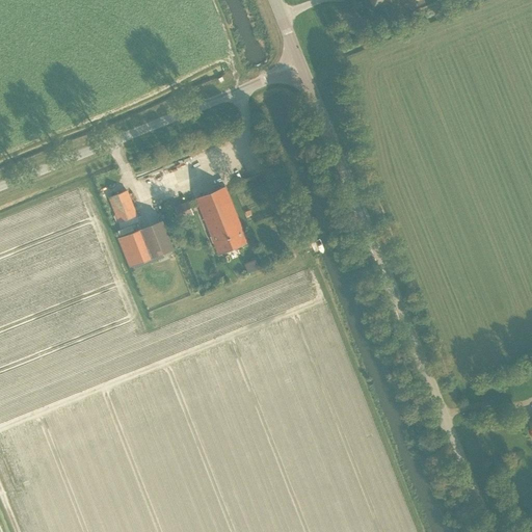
[(393,4),(402,0),(373,0),(378,14),(379,12),(381,18),(397,12),(393,4)]
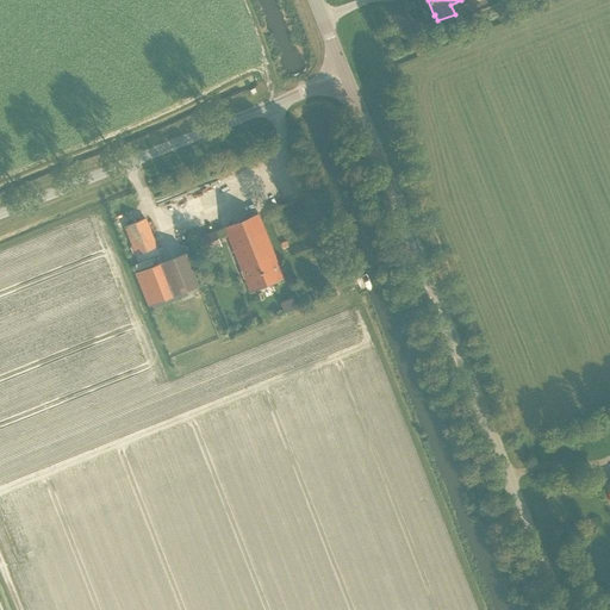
[(224,172),(149,199),(156,222),(232,195),(224,172)]
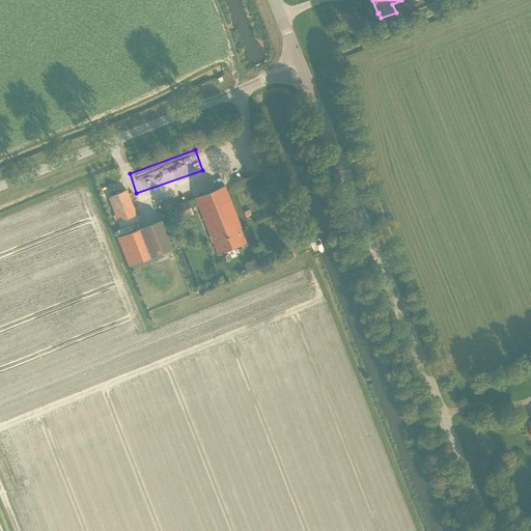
[(93,179),(95,187),(105,184),(103,176),(93,179)]
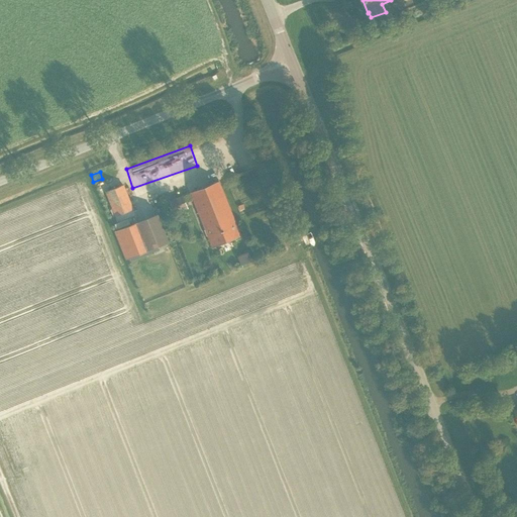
[(242,235),(220,181),(191,193),(213,247),(242,235)]
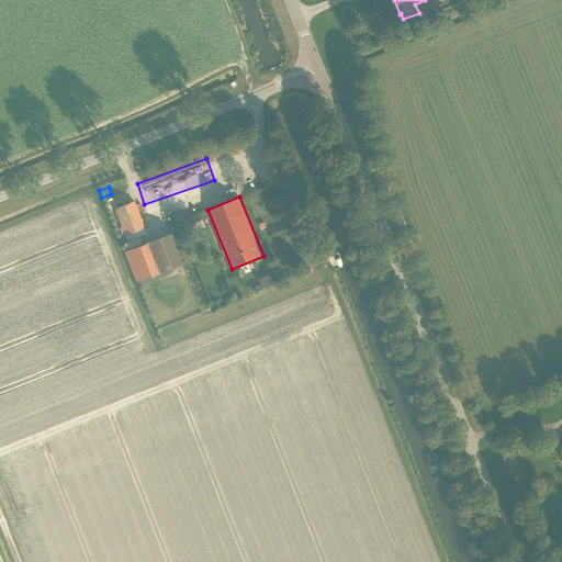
[(115,209),(126,235),(146,227),(135,201),(115,209)]
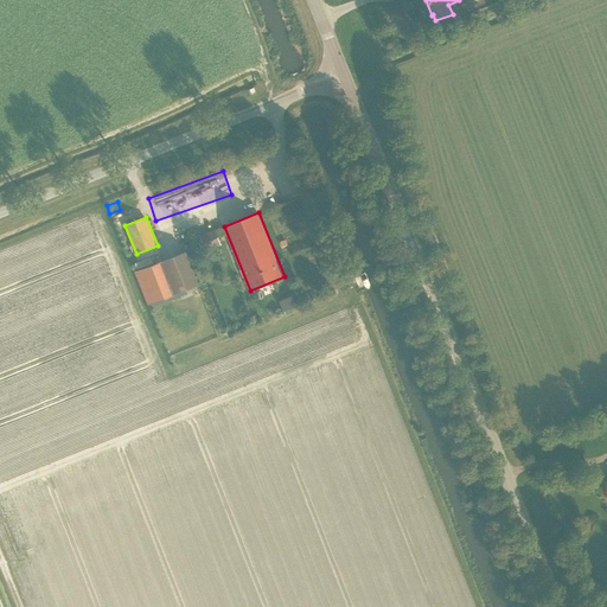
[(213,230),(199,235),(205,250),(219,244),(213,230)]
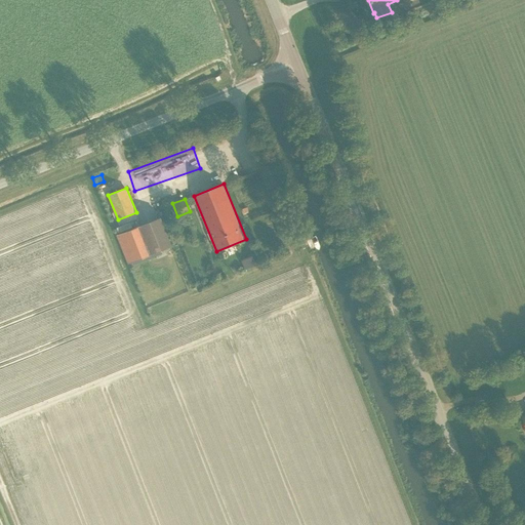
[(117,235),(128,264),(172,246),(161,217),(117,235)]
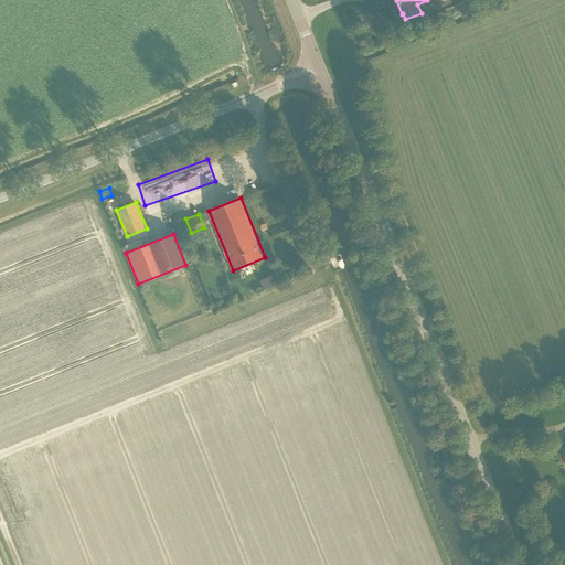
[(190,283),(194,280),(189,269),(184,272),(190,283)]
